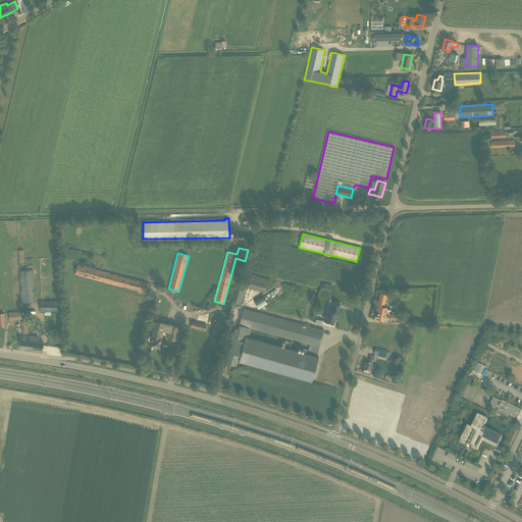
[(77,264),(74,274),(147,294),(149,283),(77,264)]
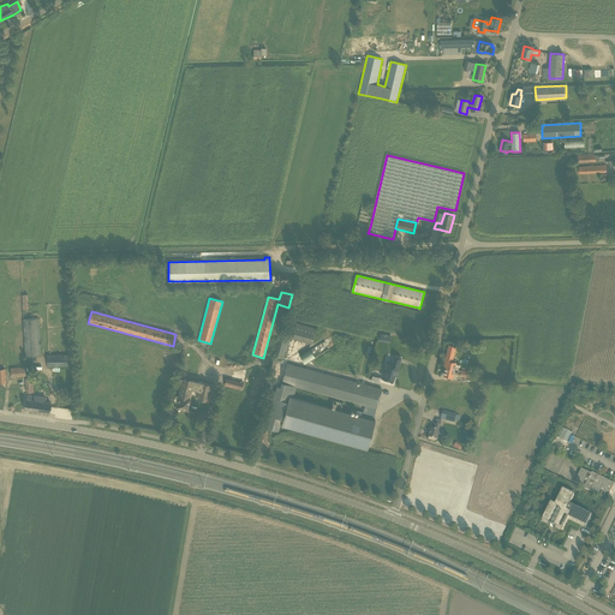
[(39,318),(27,320),(24,320),(23,320),(25,356),(41,356),(39,318)]
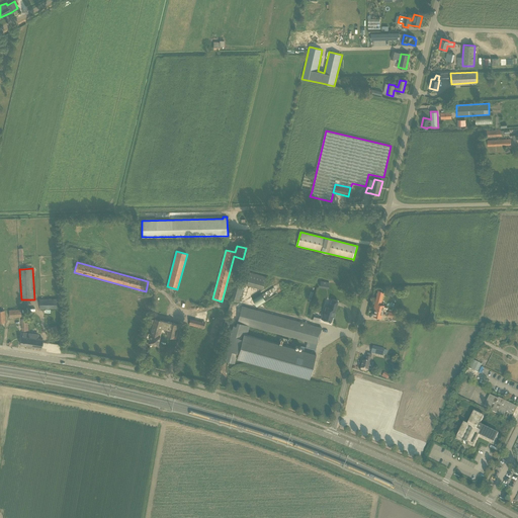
[(266,276),(250,272),(247,284),(262,289),(266,276)]
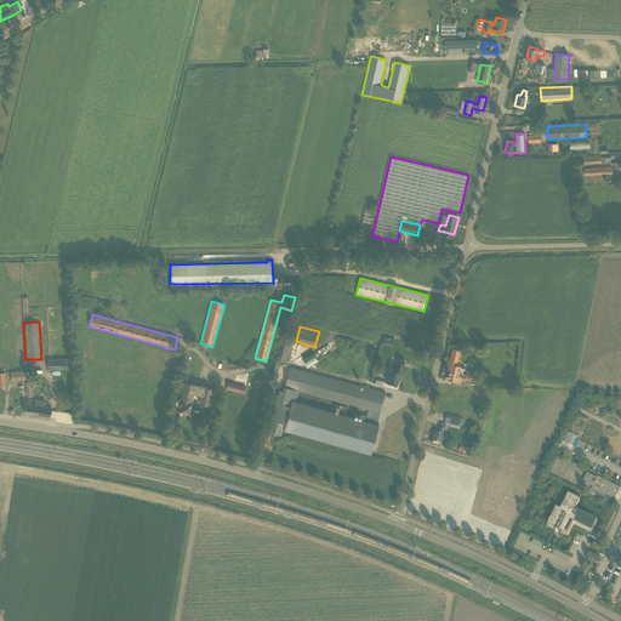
[(286,363),(288,355),(289,355),(294,337),(283,335),(277,360),(286,363)]
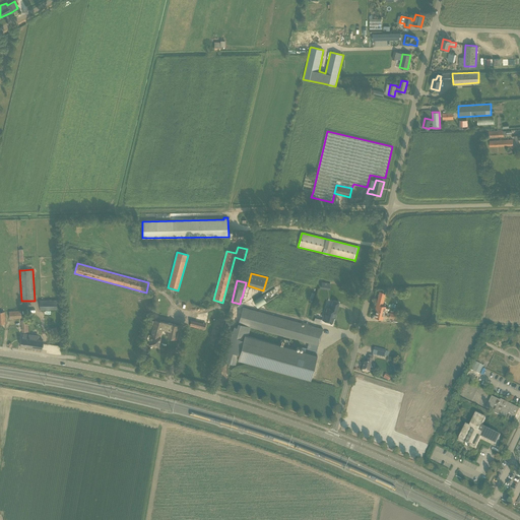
[(255,301),(259,307),(268,301),(264,295),(255,301)]
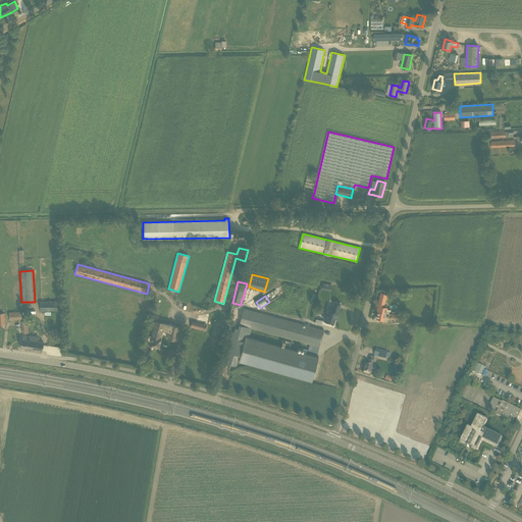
[(40,301),(40,311),(58,311),(58,301),(40,301)]
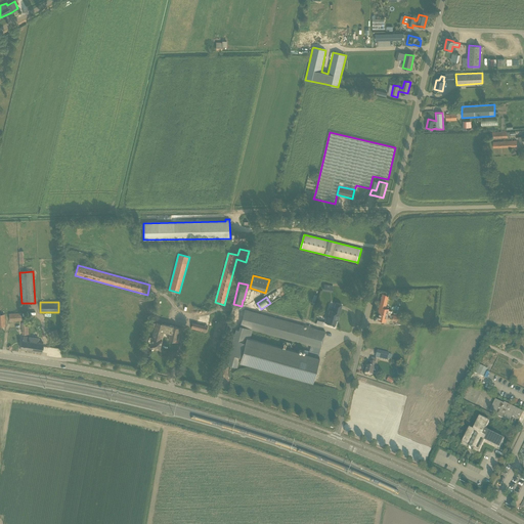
[(326,322),(335,324),(337,317),(339,317),(342,305),(336,303),(334,311),(330,310),(326,322)]
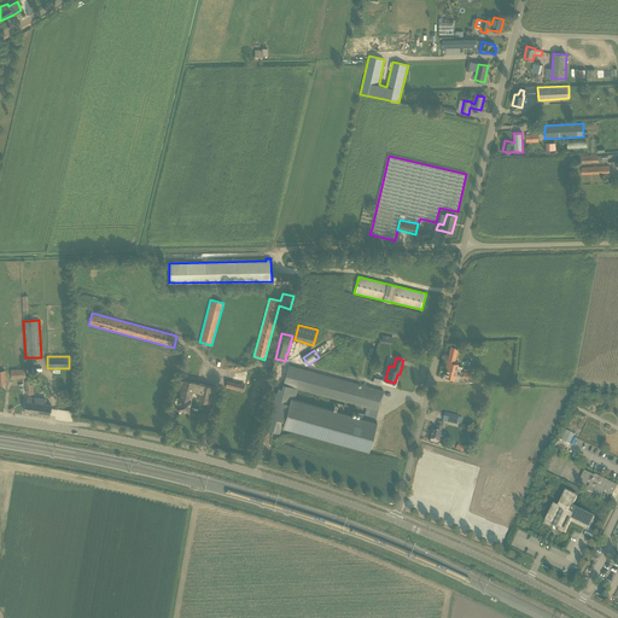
[(380,402),(384,391),(289,366),(286,375),(285,379),(284,385),(367,407),(378,410),(380,402)]
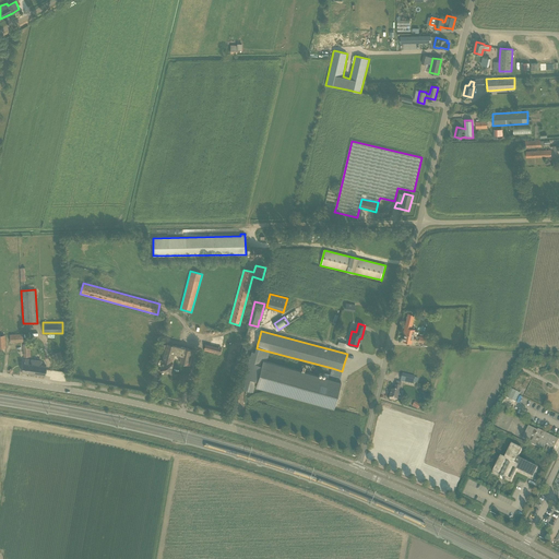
[(416,336),(405,333),(404,341),(412,343),(412,340),(415,341),(416,336)]
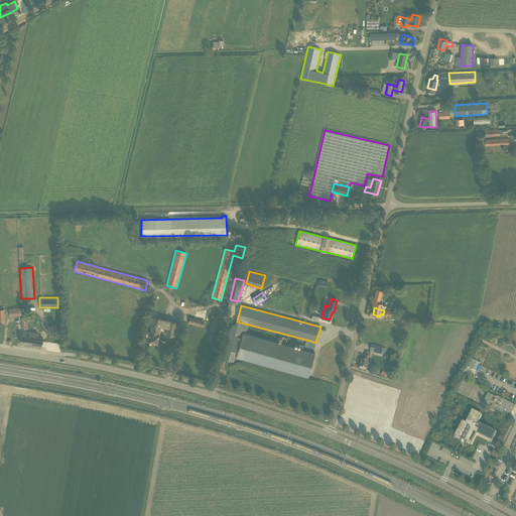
[(149,338),(148,342),(157,344),(159,335),(159,332),(160,332),(161,327),(167,329),(165,335),(175,337),(178,324),(154,317),(153,319),(151,318),(150,321),(153,323),(150,333),(148,332),(147,333),(146,336),(147,337),(149,338)]
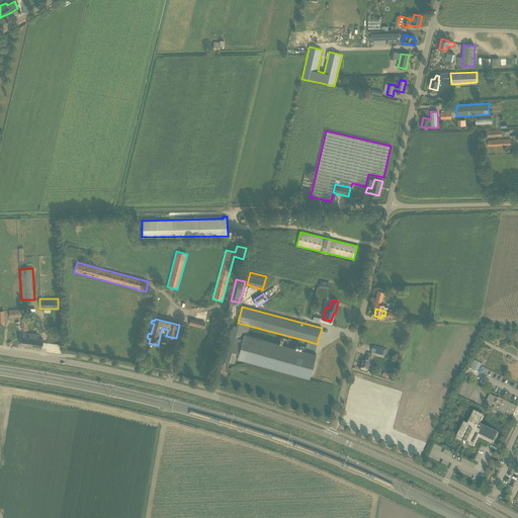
[(189,325),(204,328),(206,322),(191,319),(189,325)]
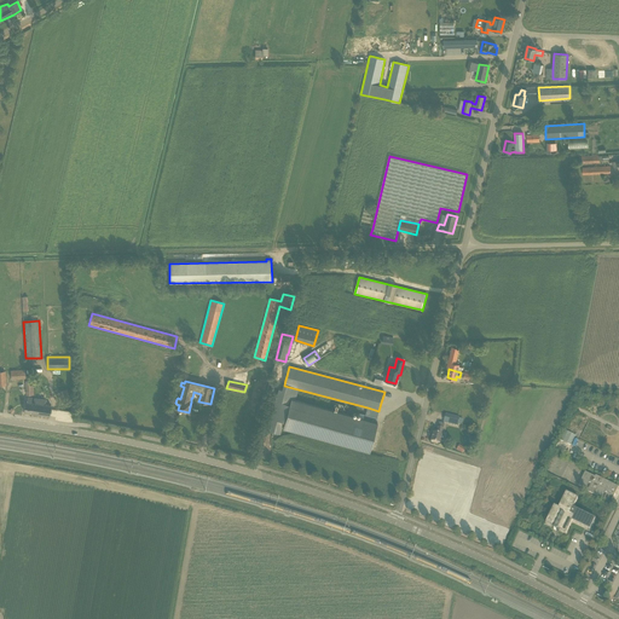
[(24,412),(33,414),(34,403),(32,403),(33,398),(28,398),(27,403),(25,401),(24,412)]
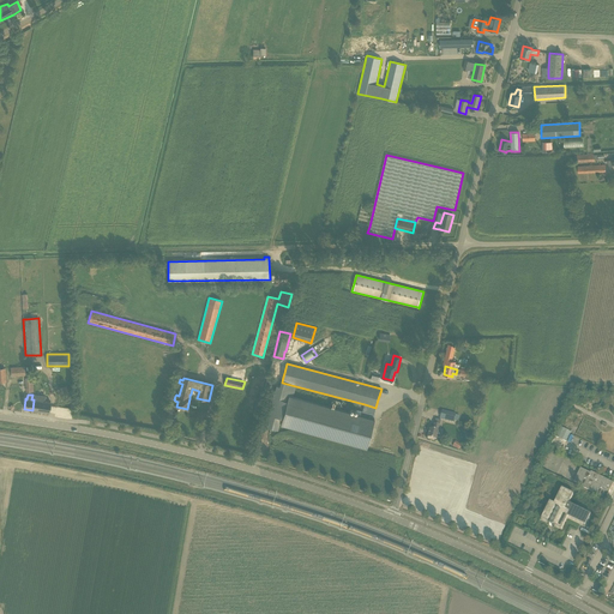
[(34,399),(32,410),(49,413),(50,403),(44,402),(46,397),(35,396),(34,399)]
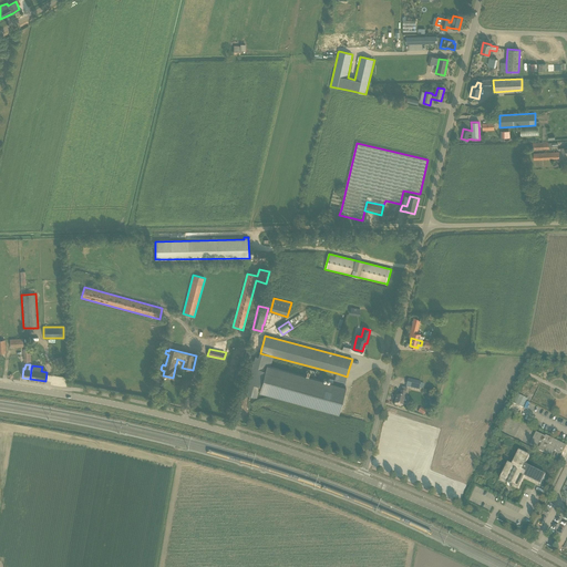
[(344,388),(347,377),(337,373),(333,384),(267,366),(259,392),(317,408),(338,413),(338,414),(346,388),(344,388)]
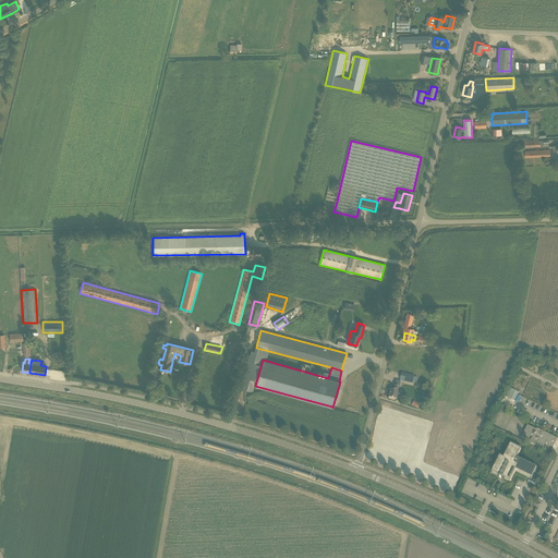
[(400,380),(405,383),(412,384),(414,376),(402,373),(400,380)]
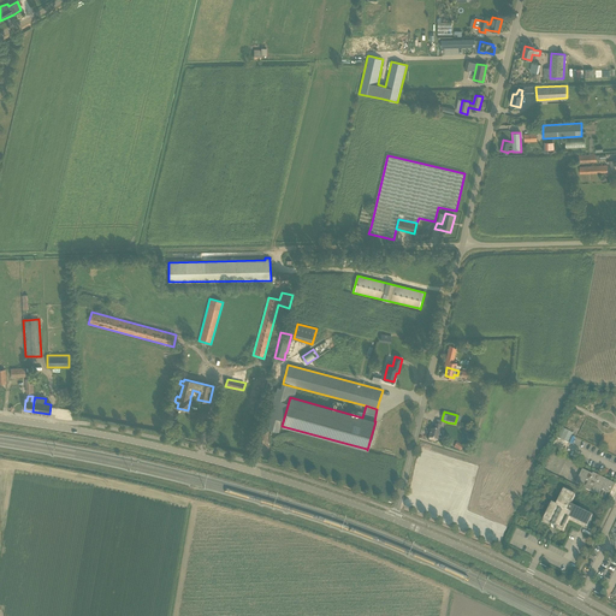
[(443,440),(438,439),(442,427),(436,426),(434,432),(431,431),(428,439),(438,442),(437,444),(442,445),(443,440)]
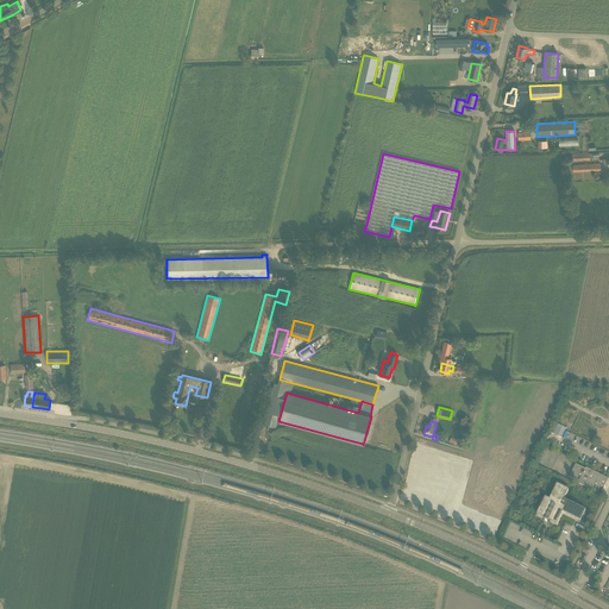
[(551,433),(562,438),(566,428),(556,424),(551,433)]
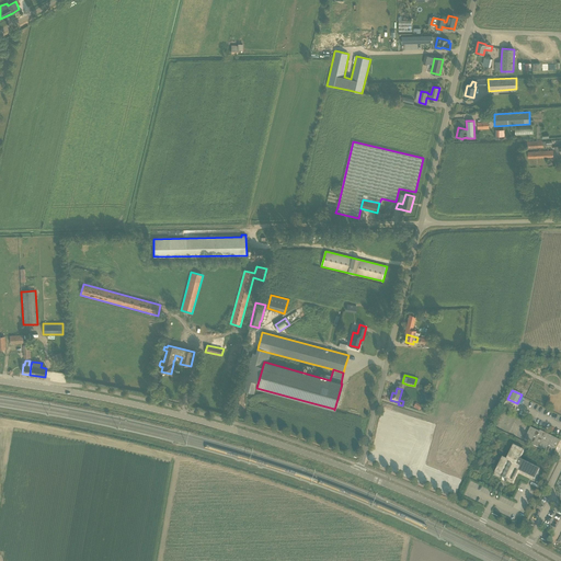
[(553,437),(533,426),(525,442),(546,451),(547,450),(556,455),(560,444),(560,443),(552,438),(553,437)]
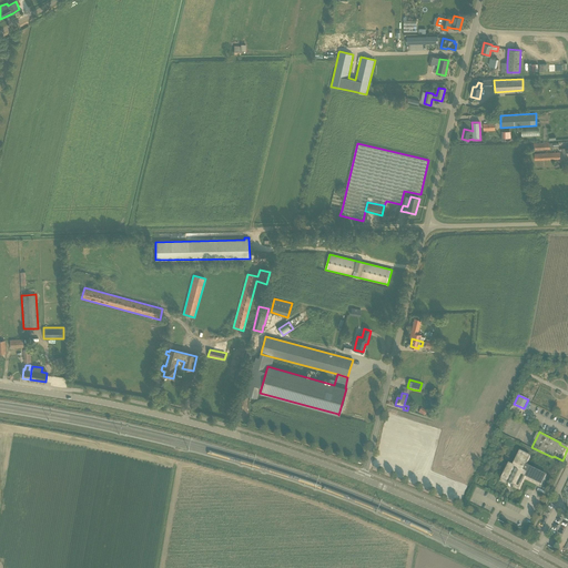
[(530,457),(519,453),(513,467),(508,465),(500,480),(507,484),(507,483),(514,486),(514,487),(519,490),(525,478),(541,487),(546,476),(526,466),(530,457)]
